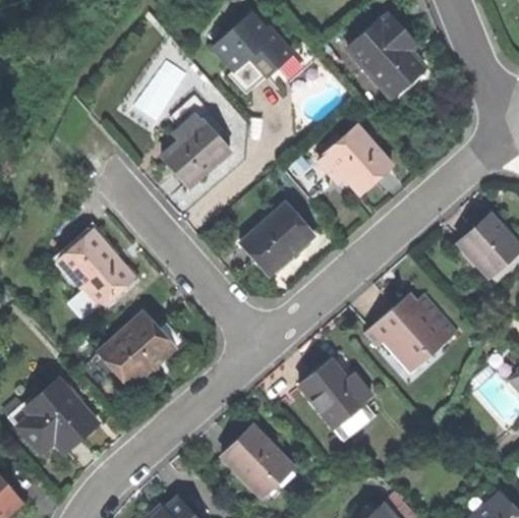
[(253,10),(243,18),(246,21),(256,13),(253,10)]
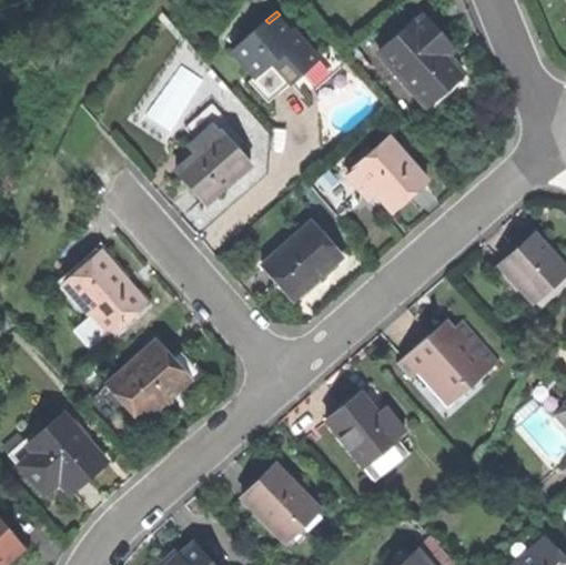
[(380,49),(427,102),(463,70),(454,61),(447,52),(437,41),(444,36),(425,13),(417,19),(415,17),(380,49)]
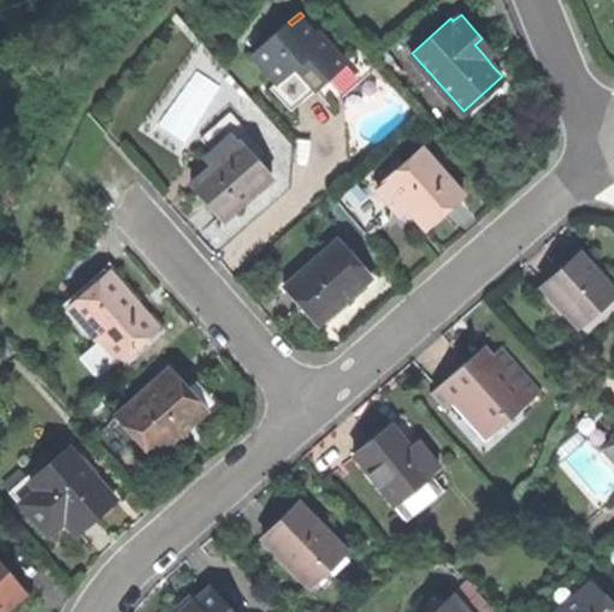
[(272,84),(293,107),(312,90),(348,60),(320,28),(317,31),(303,16),(291,25),(288,22),(254,49),(279,78),(272,84)]
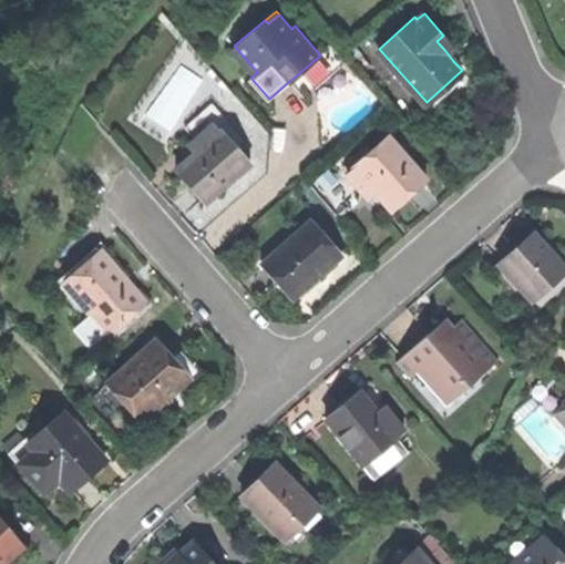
[(453,47),(443,36),(437,41),(447,52),(453,47)]
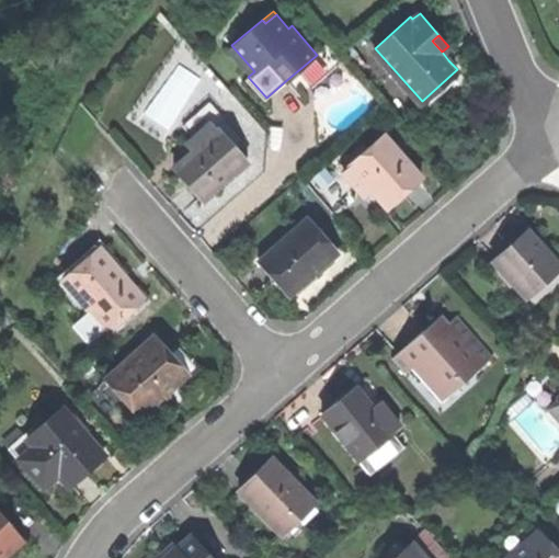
[(185,124),(196,135),(210,122),(217,128),(219,126),(237,145),(244,137),(212,100),(185,124)]
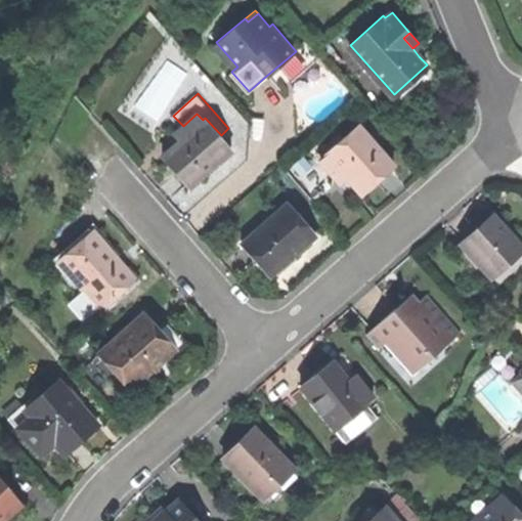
[(192,186),(233,149),(221,135),(205,118),(203,120),(197,114),(183,126),(187,131),(163,154),(178,170),(192,186)]
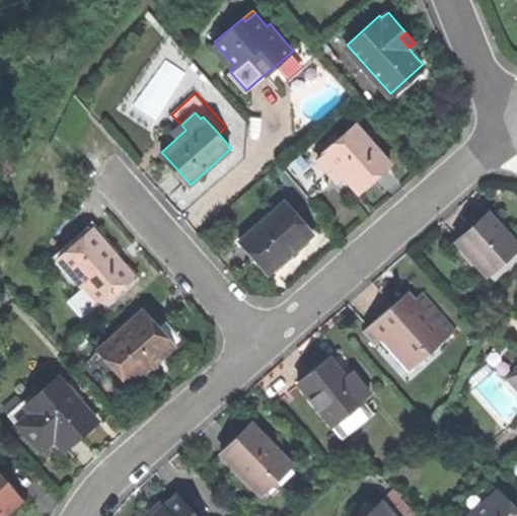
[(325,151),(319,156),(331,172),(339,166),(345,173),(359,190),(390,163),(356,123),(323,149),(325,151)]
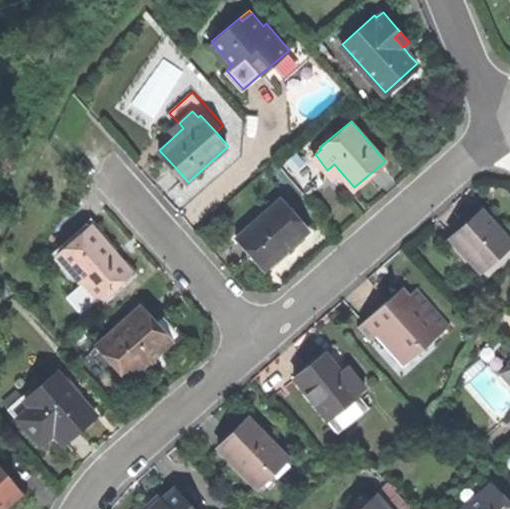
[(337,174),(340,171),(334,164),(327,170),(333,177),(337,174)]
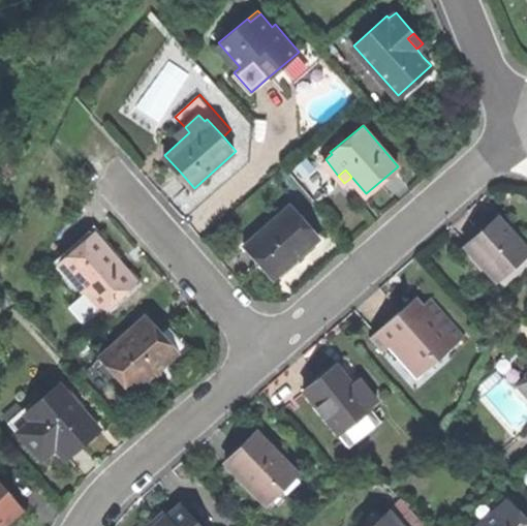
[(242,244),(270,276),(292,256),(318,235),(289,203),(242,244)]
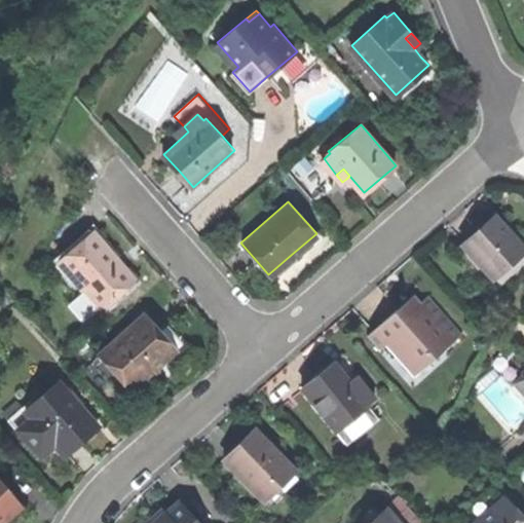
[(500,285),(523,263),(523,249),(493,215),(479,228),(462,243),(500,285)]
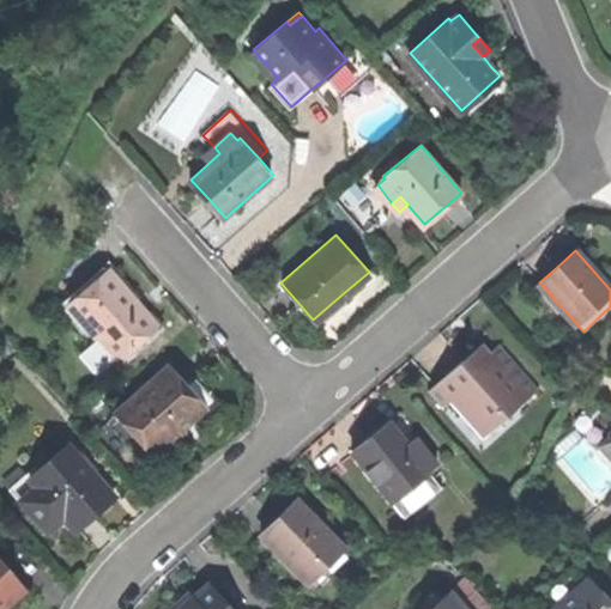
[(100,335),(119,357),(120,358),(158,323),(145,310),(140,304),(139,303),(109,268),(71,303),(100,335)]
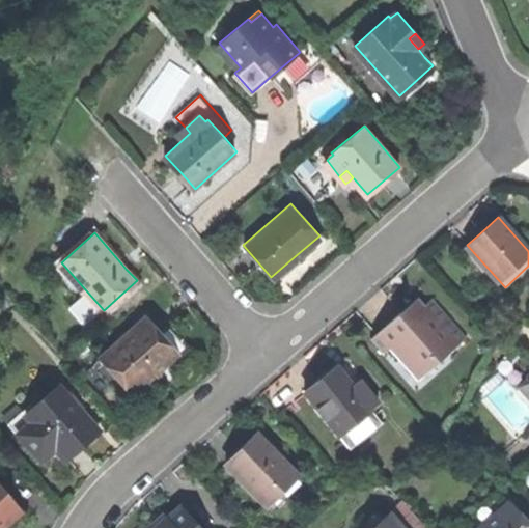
[(88,322),(103,309),(86,290),(72,304),(88,322)]
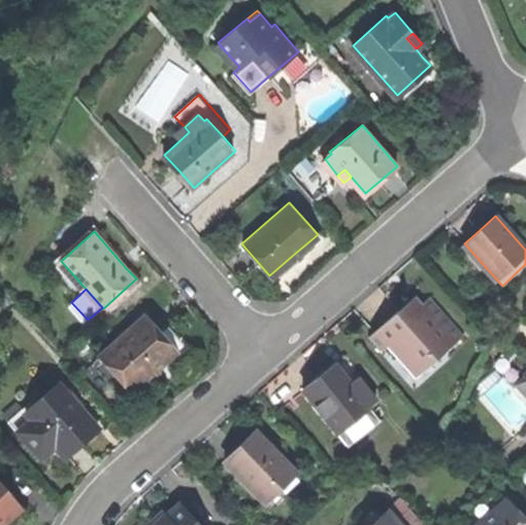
[(417,293),(409,299),(416,306),(423,299),(417,293)]
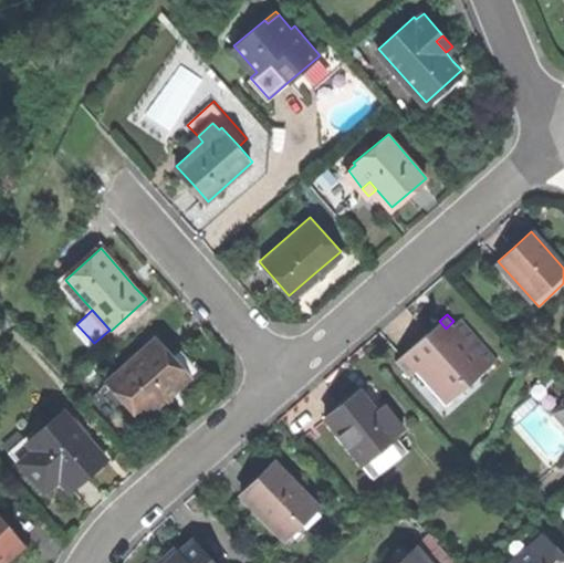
[(489,366),(498,358),(481,340),(460,315),(453,321),(446,329),(439,321),(427,332),(404,352),(395,360),(408,375),(416,368),(445,403),(470,382),(474,386),(491,371),(489,366)]
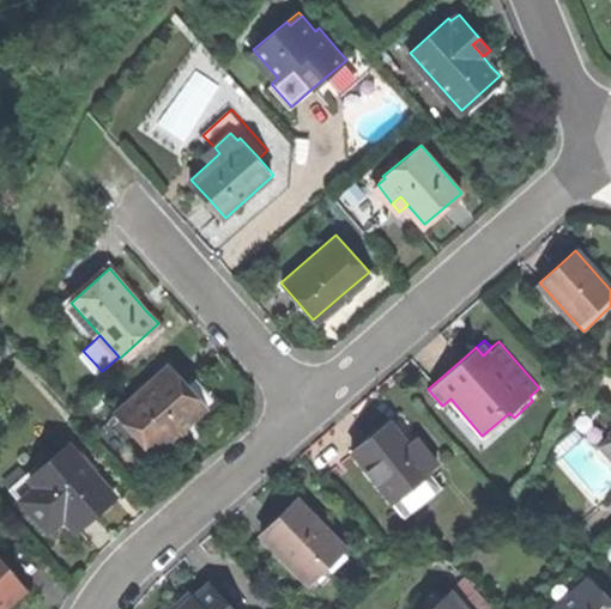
[(115,412),(151,452),(181,426),(205,405),(175,372),(168,364),(115,412)]
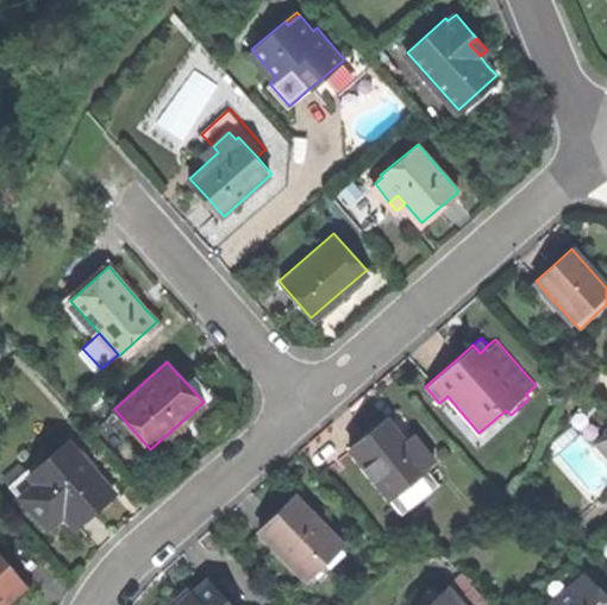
[(418,439),(408,446),(402,438),(386,417),(367,432),(348,446),(351,449),(395,504),(432,474),(424,465),(433,458),(418,439)]
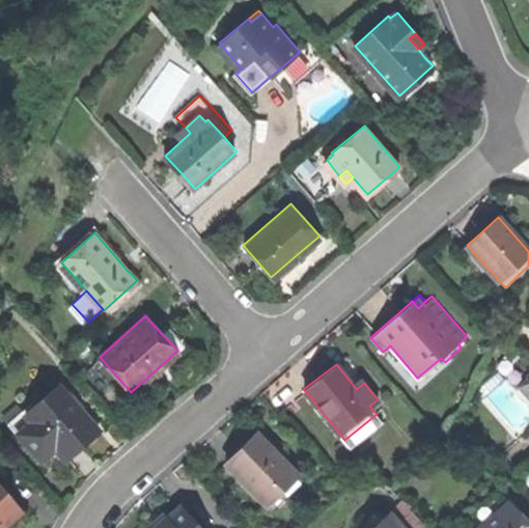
[(359,376),(351,382),(356,389),(364,383),(359,376)]
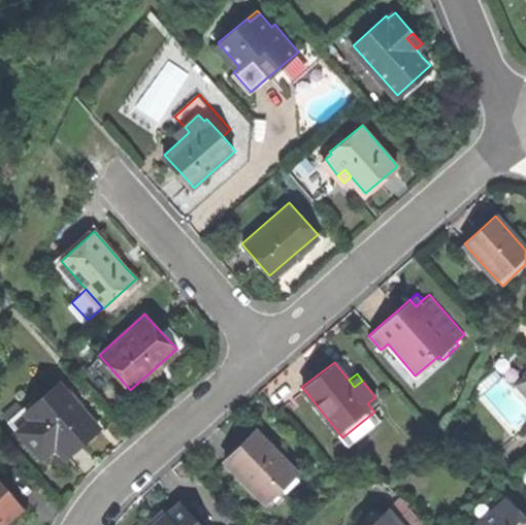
[(525,375),(514,384),(525,397),(525,375)]
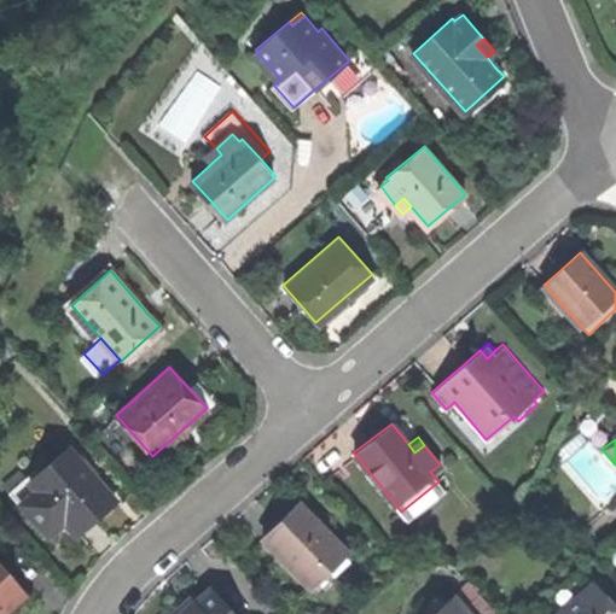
[(16,497),(50,534),(64,522),(74,533),(79,528),(94,515),(115,497),(89,468),(71,448),(16,497)]
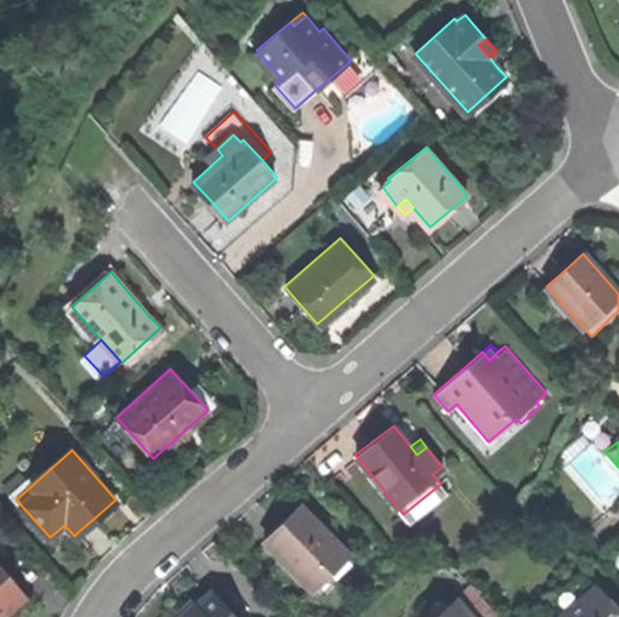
[(312,588),(347,553),(300,504),(283,521),(277,527),(263,540),(312,588)]
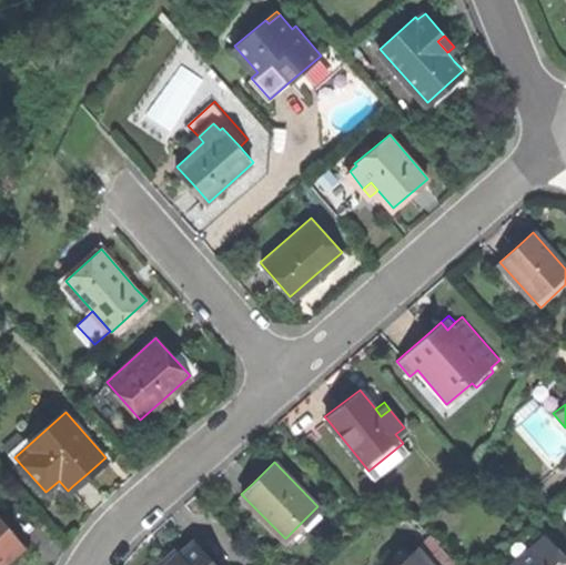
[(0,564),(6,564),(9,564),(27,550),(0,515),(0,564)]
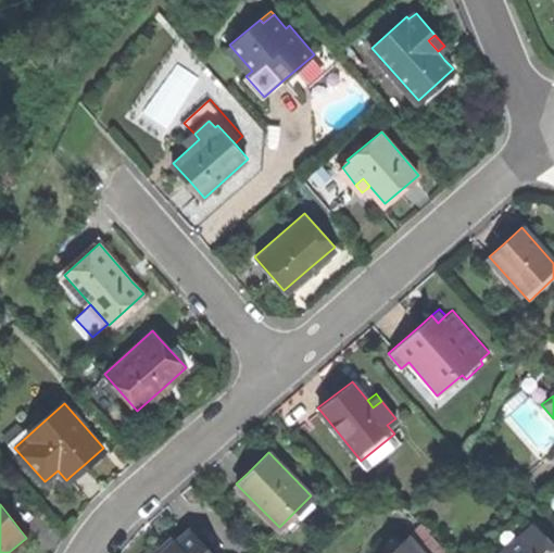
[(504,547),(498,552),(553,552),(553,548),(531,523),(504,547)]
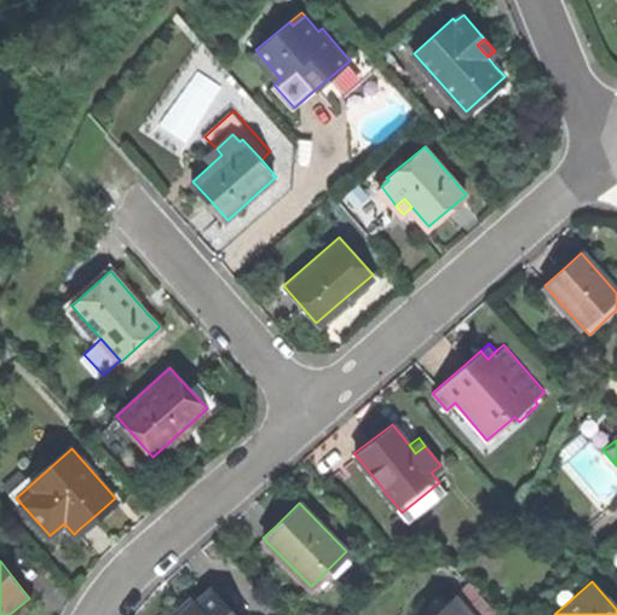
[(236,614),(212,587),(194,602),(190,598),(184,604),(178,609),(180,613),(178,614),(236,614)]
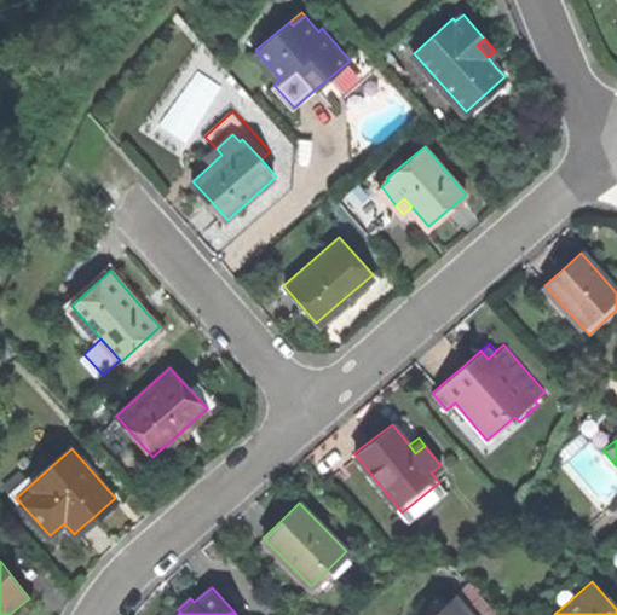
[(497,614),(480,596),(463,610),(453,598),(433,614),(497,614)]
